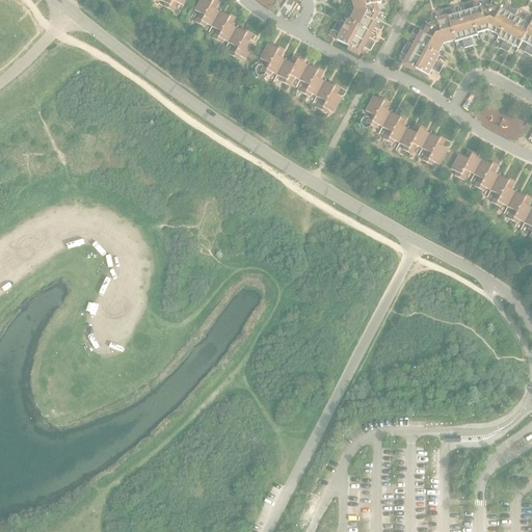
[(163,6),(167,9),(173,0),(159,0),(160,0),(165,3),(163,6)]
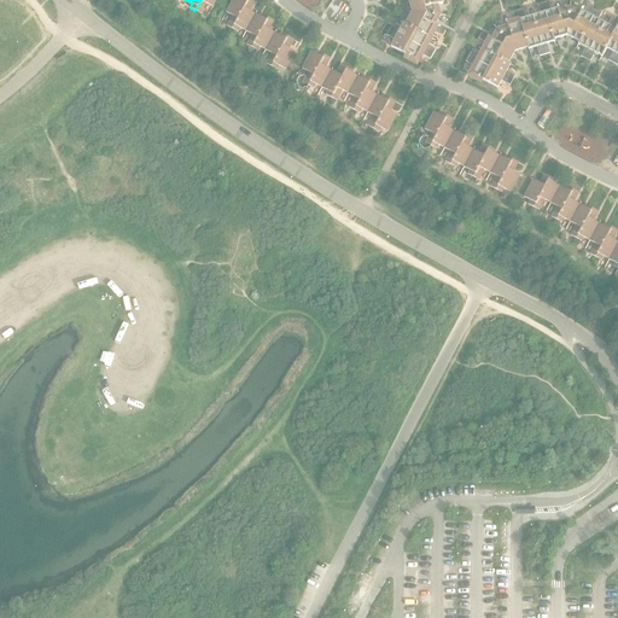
[(200,0),(194,11),(200,13),(205,3),(213,6),(215,0),(200,0)]
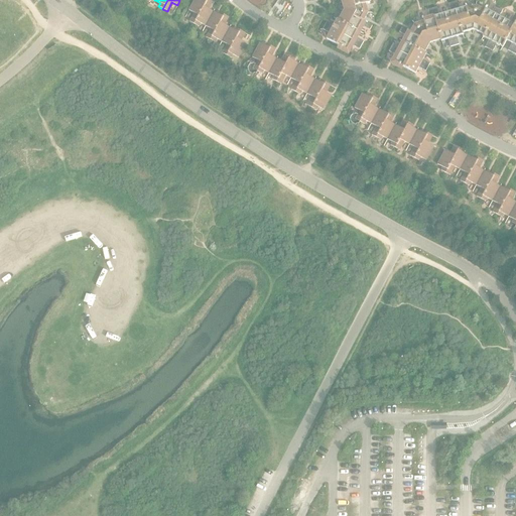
[(189,21),(194,24),(207,0),(194,0),(188,10),(194,13),(189,21)]
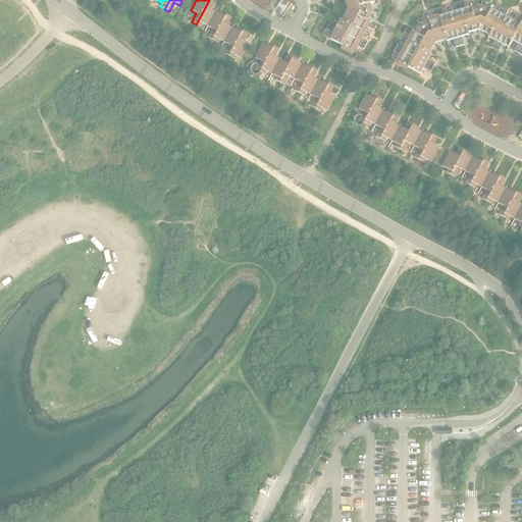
[(202,23),(207,27),(215,11),(210,9),(214,2),(211,0),(209,0),(196,24),(201,27),(202,23)]
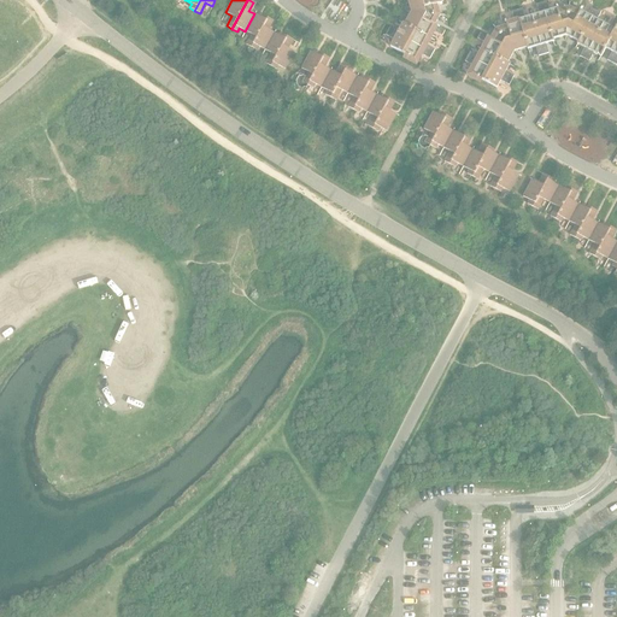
[(389,47),(417,62),(421,54),(429,59),(434,50),(425,45),(429,39),(430,37),(429,37),(433,31),(441,36),(445,31),(436,27),(434,25),(440,15),(436,4),(439,4),(436,0),(407,0),(411,12),(405,24),(403,23),(399,30),(391,25),(385,35),(394,40),(389,47)]
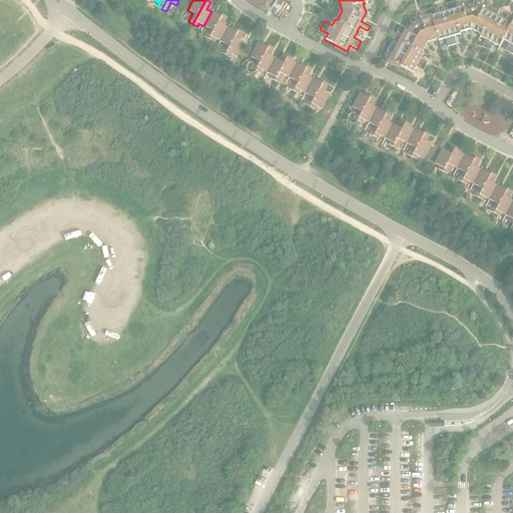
[(386,51),(393,55),(390,60),(413,73),(416,67),(423,71),(427,63),(420,59),(423,53),(422,52),(427,42),(438,39),(438,41),(445,39),(447,46),(456,44),(453,36),(460,34),(460,32),(470,29),(480,35),(479,36),(485,40),(482,47),(489,51),(493,44),(499,47),(503,40),(508,43),(504,50),(512,54),(512,52),(512,16),(511,15),(507,22),(502,19),(501,19),(496,16),(500,9),(492,5),(488,12),(482,9),(481,10),(473,6),(464,8),(463,7),(456,9),(454,1),(446,3),(448,11),(442,13),(441,13),(436,15),(433,7),(425,10),(427,17),(421,19),(421,21),(412,24),(408,32),(406,31),(399,27),(397,32),(404,35),(401,41),(400,41),(397,47),(390,43),(386,51)]
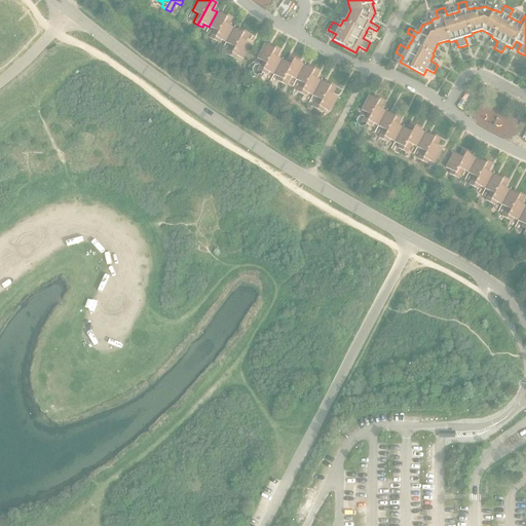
[(210,38),(214,40),(228,15),(223,12),(222,14),(217,11),(209,27),(214,29),(210,38)]
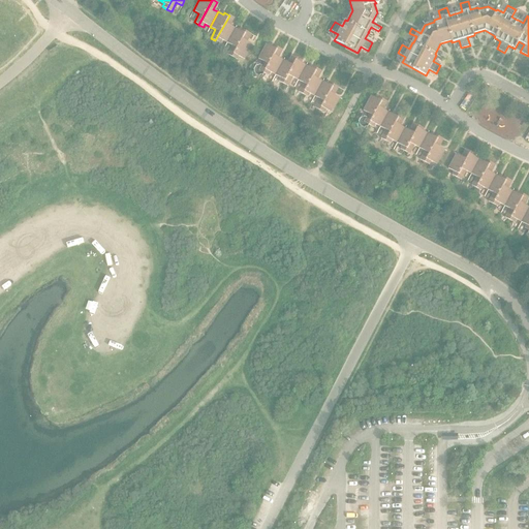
[(221,40),(227,42),(235,28),(230,25),(235,18),(229,16),(215,40),(220,43),(221,40)]
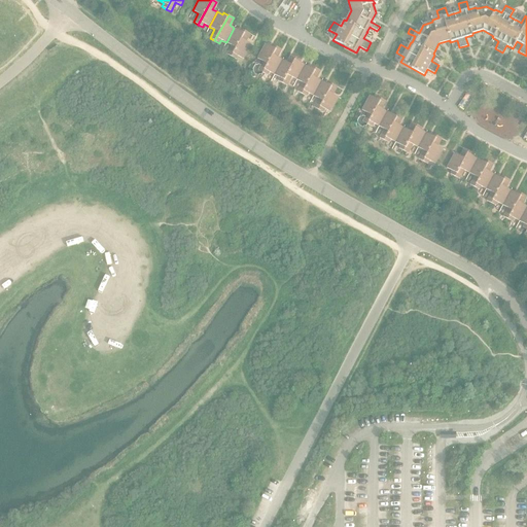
[(226,54),(231,57),(245,31),(240,28),(239,31),(234,28),(226,42),(232,45),(226,54)]
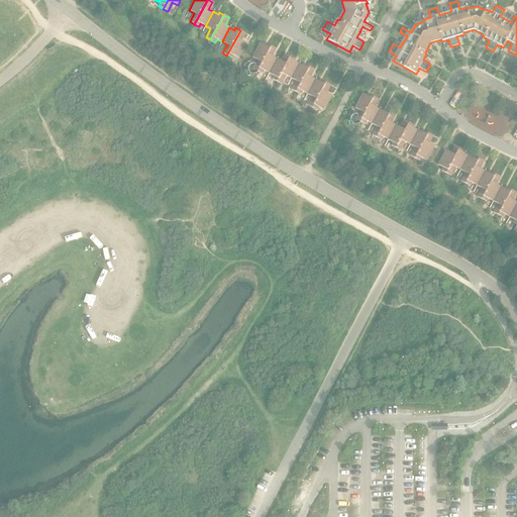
[(240,30),(226,56),(231,58),(233,55),(238,58),(246,43),(241,40),(245,33),(240,30)]
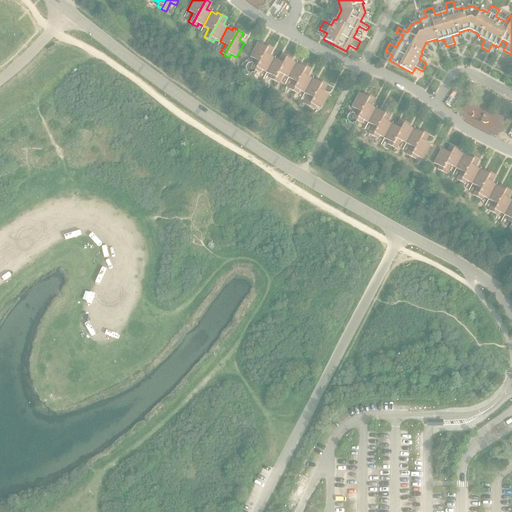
[(247,64),(245,68),(247,72),(250,74),(254,72),(255,70),(268,46),(264,43),(262,45),(257,43),(250,57),(255,60),(253,63),(251,62),(247,64)]
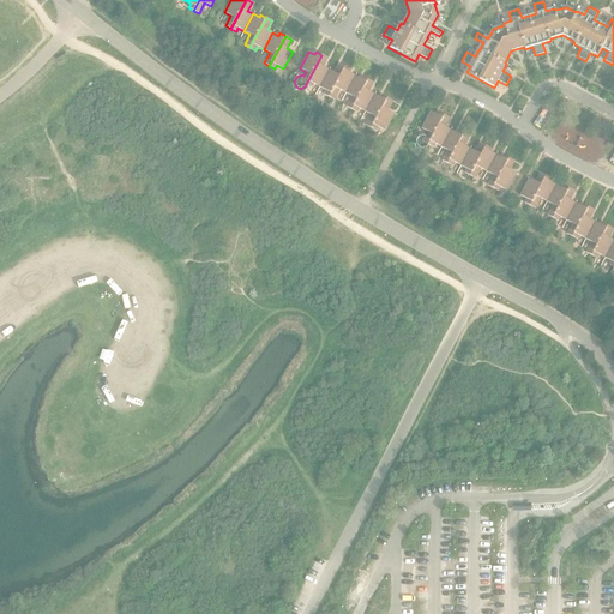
[(313,84),(319,86),(329,70),(323,67),(327,58),(321,55),(306,84),(311,88),(313,84)]
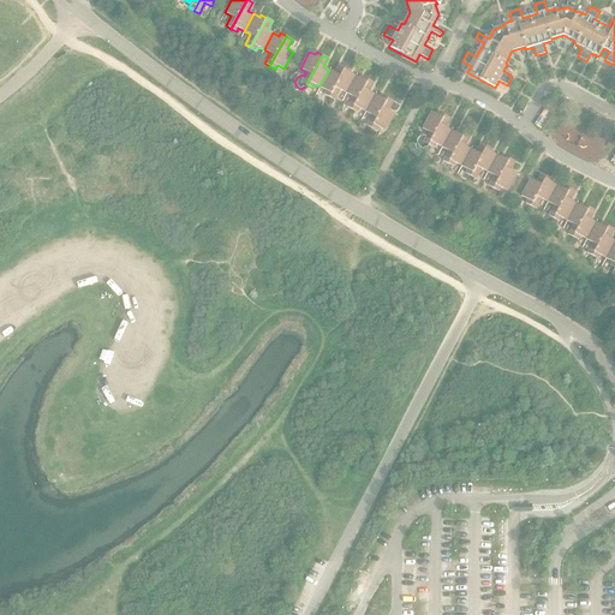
[(324,94),(329,97),(345,67),(340,64),(335,73),(329,70),(320,87),(326,90),(324,94)]
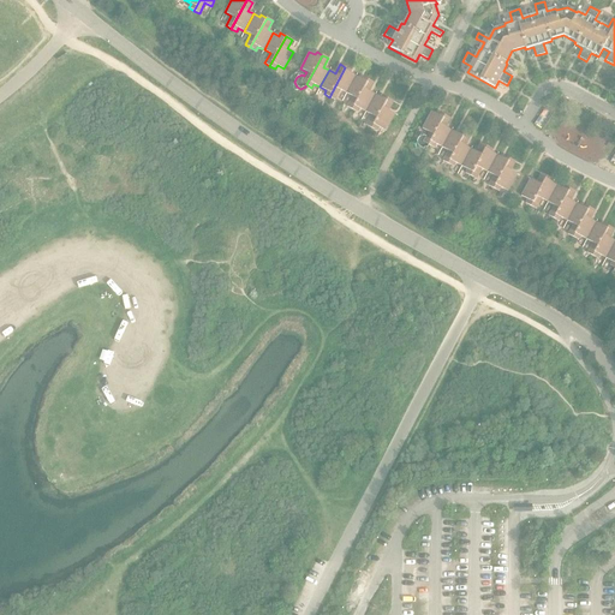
[(340,90),(346,94),(356,76),(350,73),(351,71),(345,67),(329,97),(334,100),(340,90)]
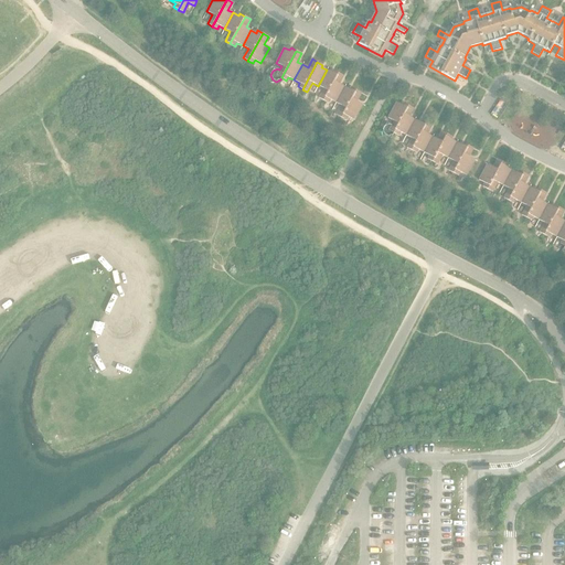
[(319,98),(323,100),(338,73),(333,71),(332,73),(327,70),(318,86),(323,88),(319,98)]
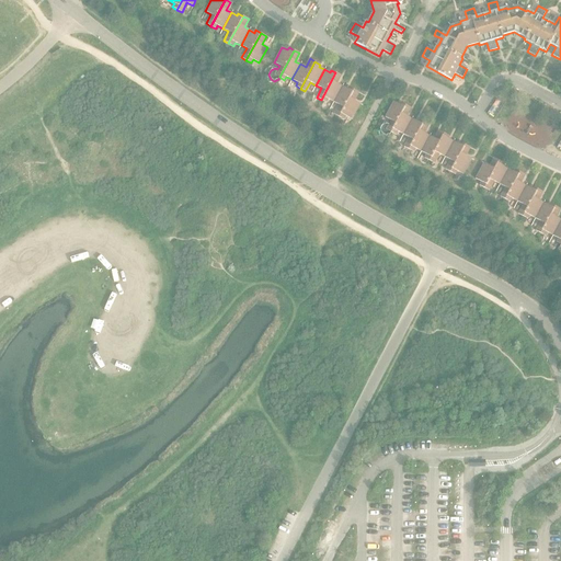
[(328,99),(333,102),(342,87),(336,83),(341,76),(335,72),(321,100),(325,102),(328,99)]
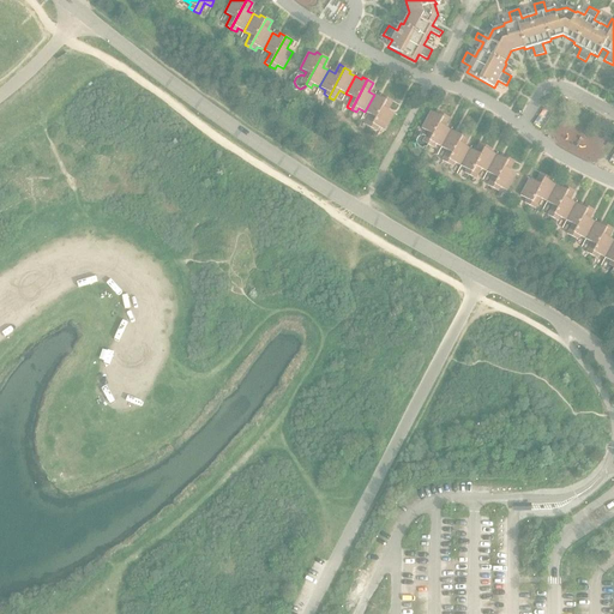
[(366,125),(371,128),(387,98),(381,95),(380,97),(374,95),(365,112),(371,115),(366,125)]
